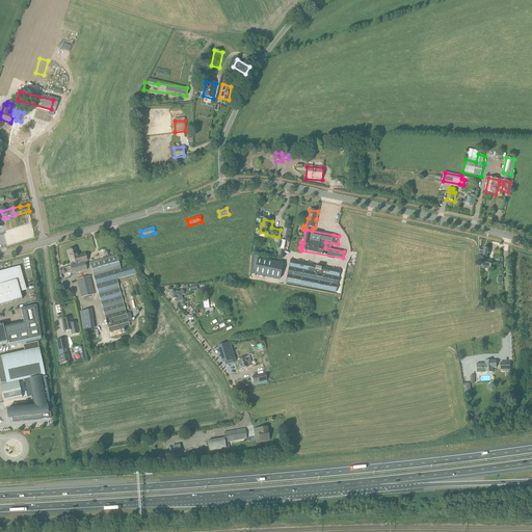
[(485,267),(491,268),(493,261),(484,259),(485,257),(488,258),(489,249),(483,248),(483,250),(480,250),(479,256),(481,256),(480,259),(482,260),(480,266),(481,266),(480,268),(485,269),(485,267)]
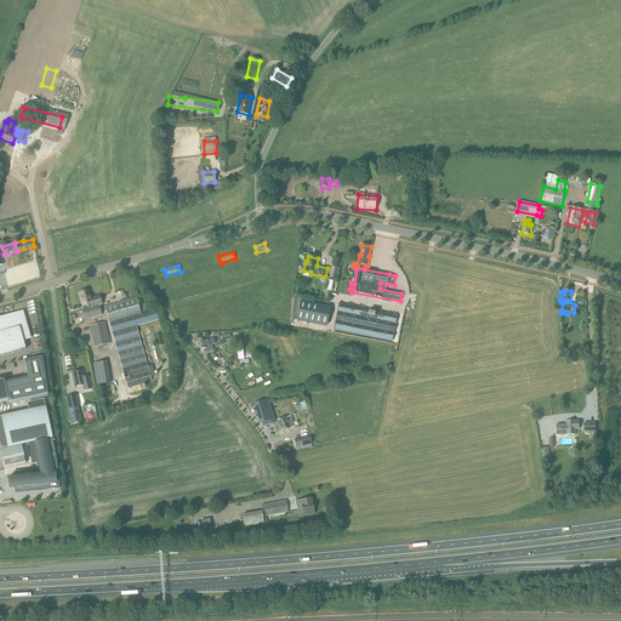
[(100,306),(102,306),(100,296),(91,298),(89,291),(79,294),(83,306),(87,305),(89,308),(81,311),(85,320),(102,315),(100,306)]
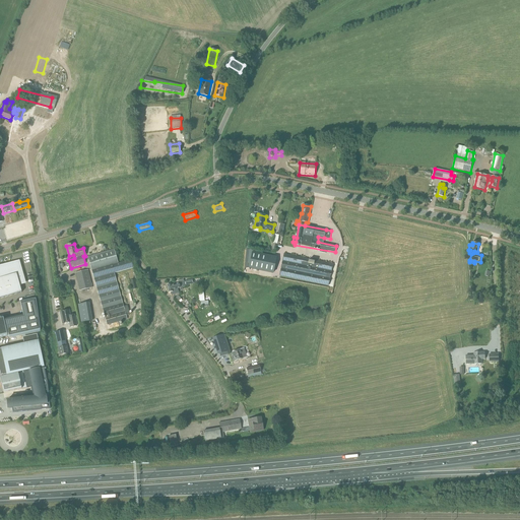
[(118,263),(114,250),(88,257),(91,270),(103,309),(108,324),(127,319),(122,304),(114,273),(133,268),(131,260),(118,263)]
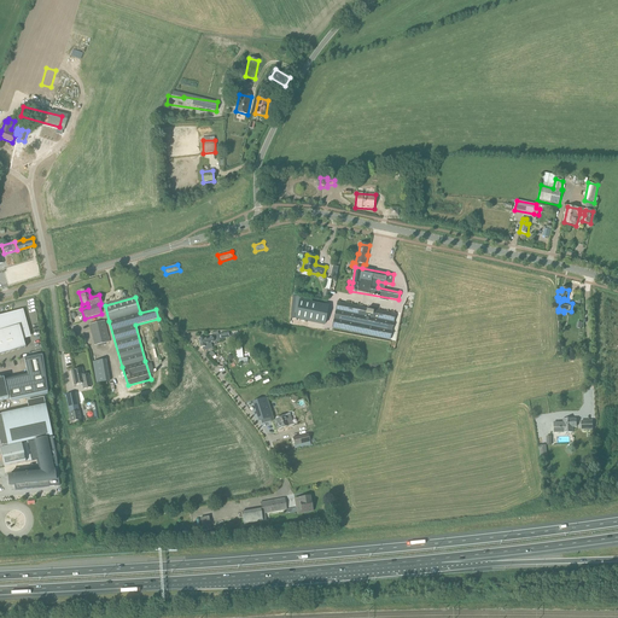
[(327,326),(332,305),(302,299),(297,320),(327,326)]
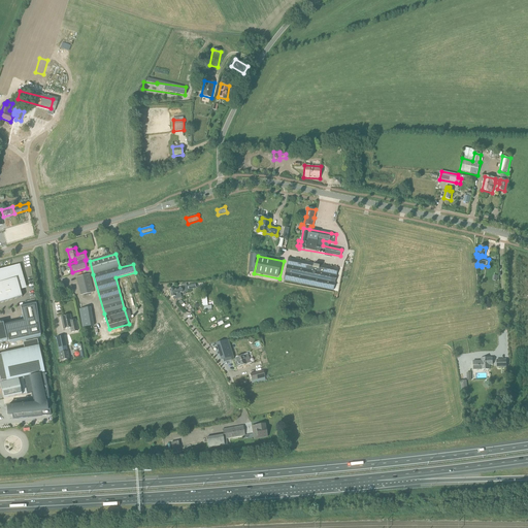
[(333,291),(338,268),(288,258),(284,281),(333,291)]
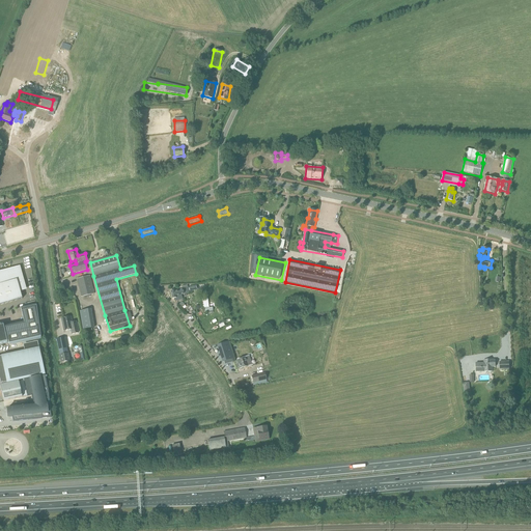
[(0,305),(23,299),(20,289),(25,288),(19,269),(3,273),(4,275),(0,276),(0,305)]
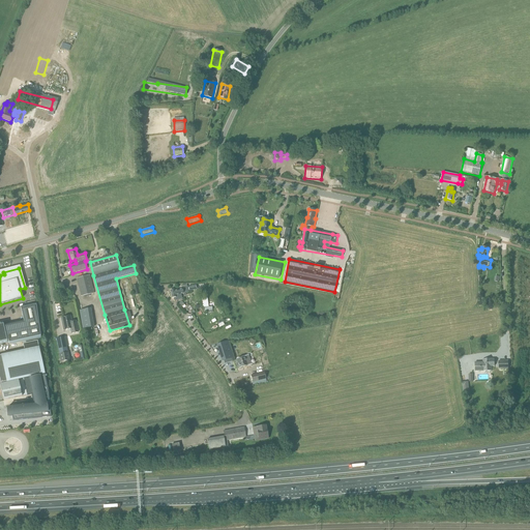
[(90,275),(77,278),(81,297),(94,294),(90,275)]
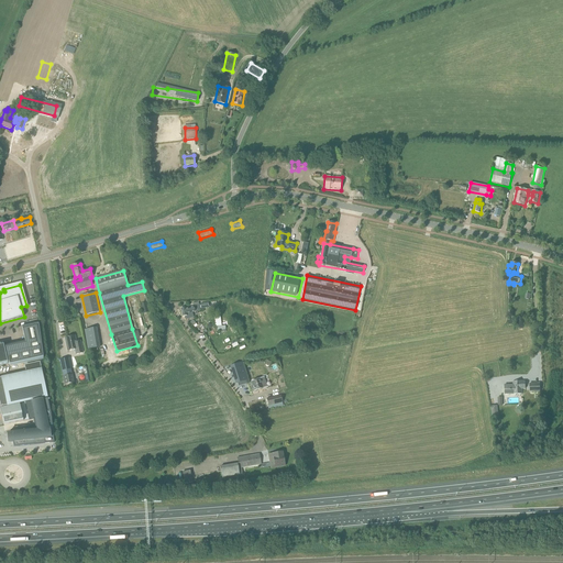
[(132,317),(139,316),(135,299),(129,300),(132,317)]
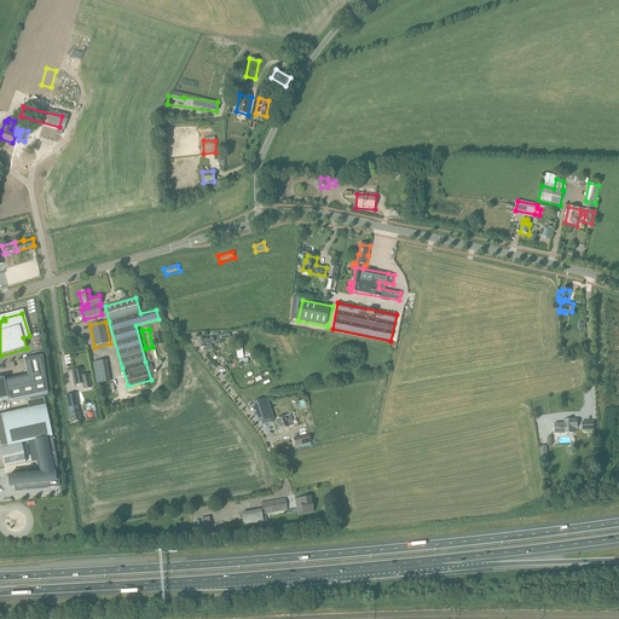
[(203,339),(198,340),(201,348),(203,348),(203,352),(207,351),(207,348),(213,347),(212,343),(215,342),(221,341),(221,340),(229,339),(230,339),(229,333),(220,335),(219,333),(212,334),(213,337),(204,340),(203,339)]
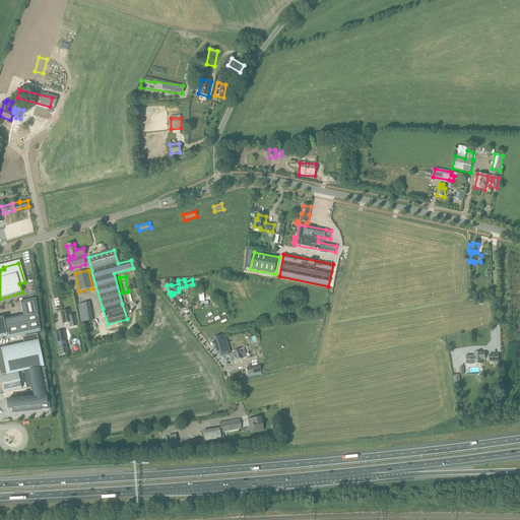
[(135,309),(141,308),(137,293),(132,295),(135,309)]
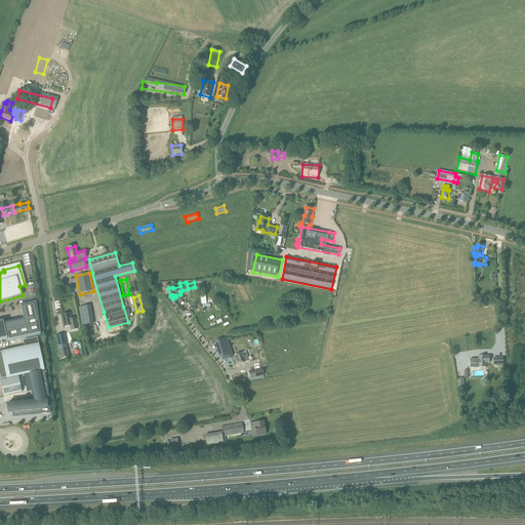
[(0,341),(7,340),(9,339),(9,341),(40,335),(36,301),(21,305),(24,319),(5,323),(3,323),(3,320),(0,320),(0,341)]
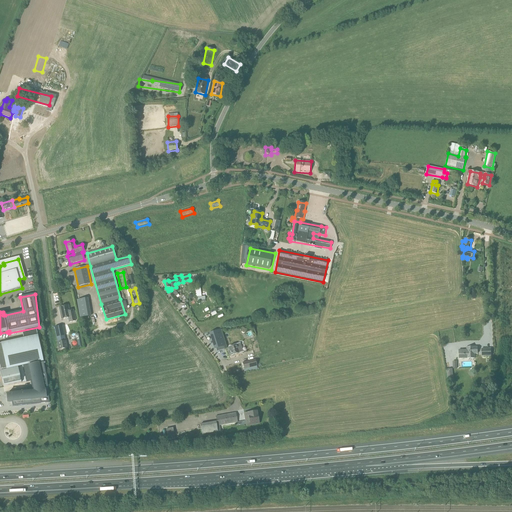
[(88,298),(76,300),(79,318),(91,316),(88,298)]
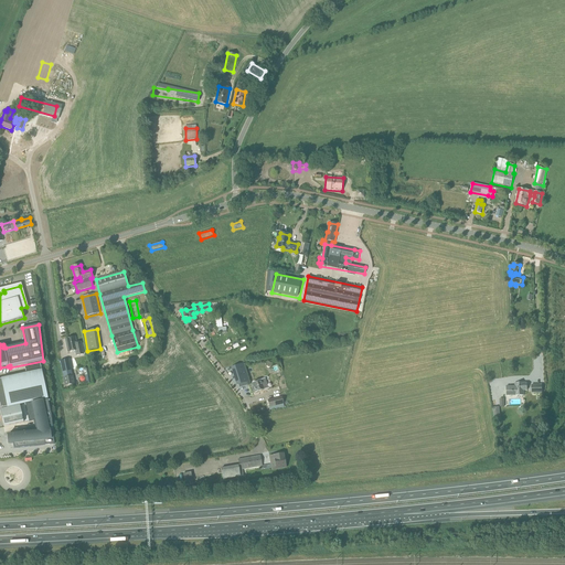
[(82,342),(76,343),(75,338),(65,340),(68,353),(75,352),(76,356),(84,355),(82,342)]
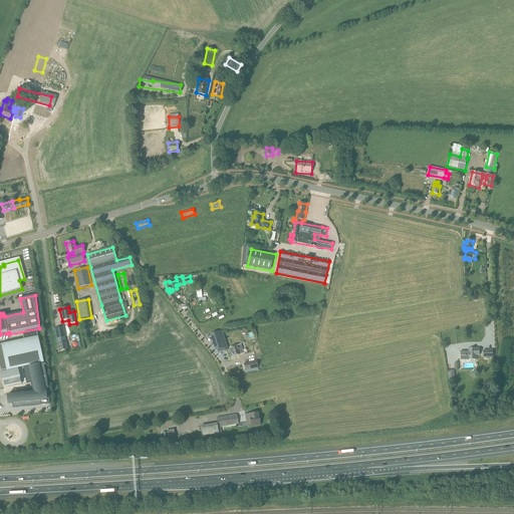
[(54,328),(56,339),(65,337),(63,327),(54,328)]
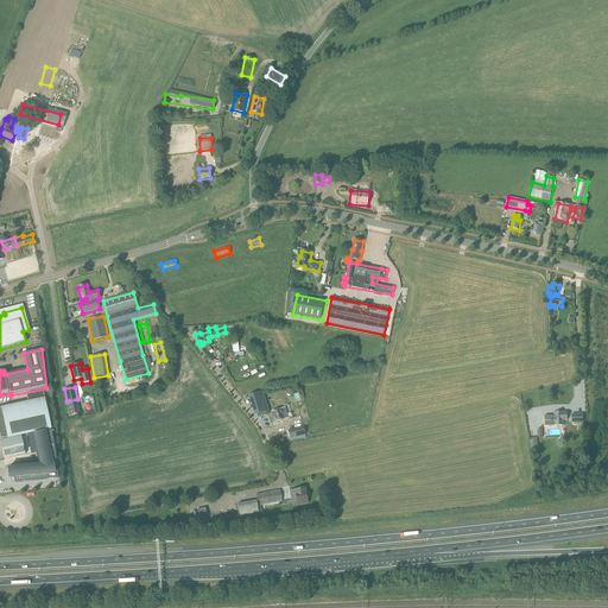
[(1,409),(0,409),(0,436),(1,439),(8,438),(51,429),(43,392),(32,394),(33,403),(1,409)]
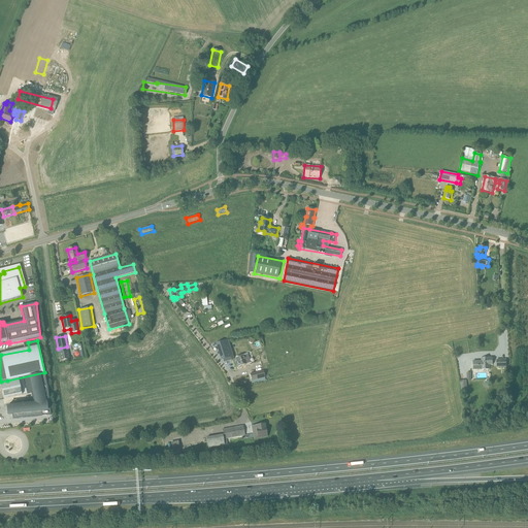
[(227,340),(217,343),(223,360),(233,357),(227,340)]
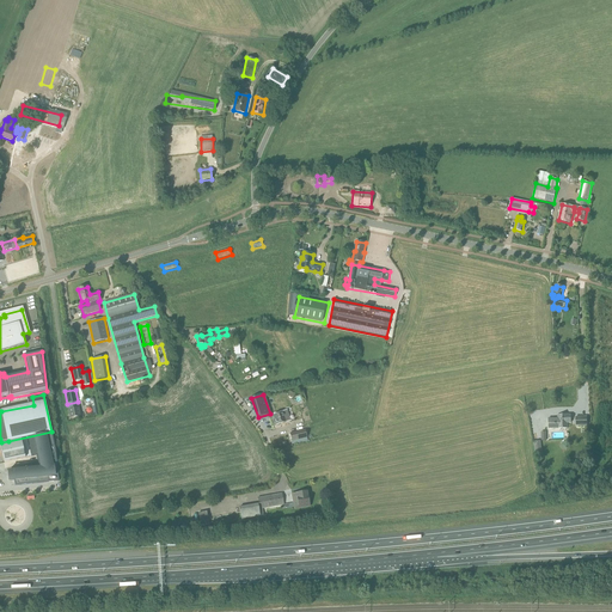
[(78,405),(68,409),(69,417),(80,416),(78,405)]
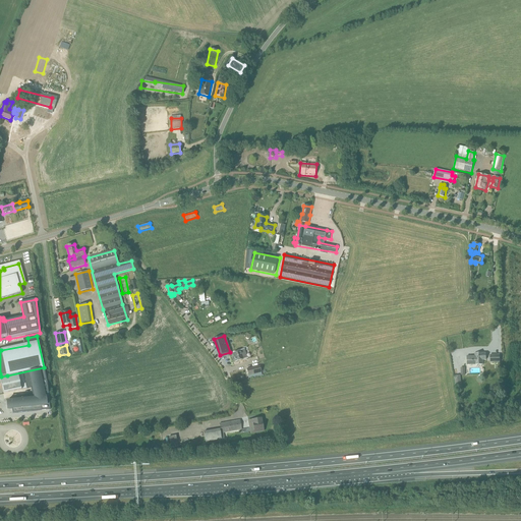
[(244,349),(240,350),(232,353),(235,362),(247,358),(244,349)]
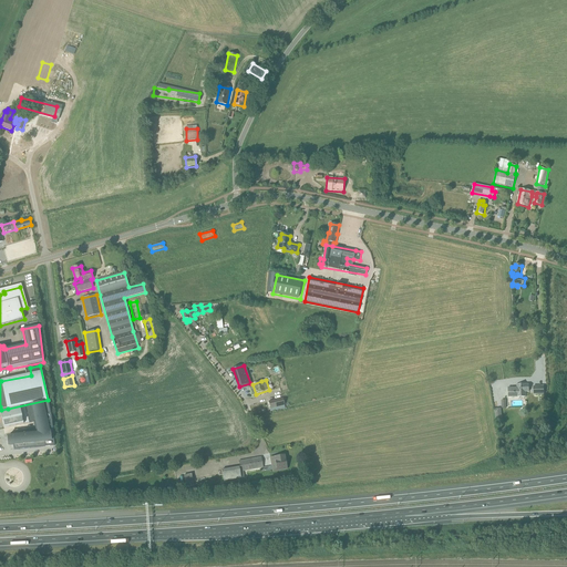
[(526,392),(528,392),(528,384),(516,384),(516,388),(508,388),(508,398),(526,397),(526,392)]
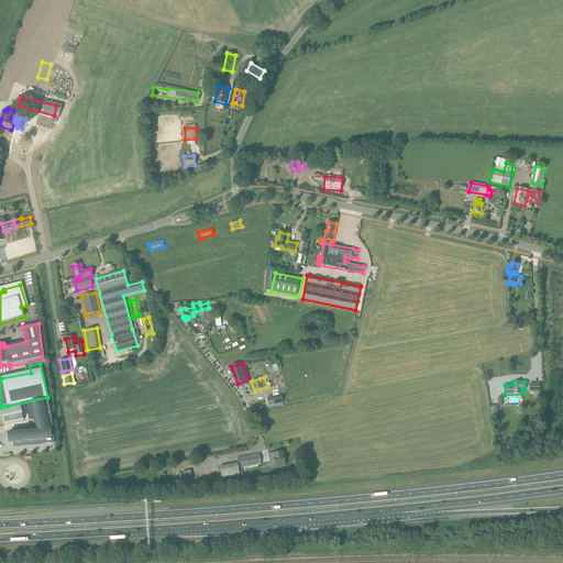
[(540,384),(530,384),(530,393),(540,393),(540,384)]
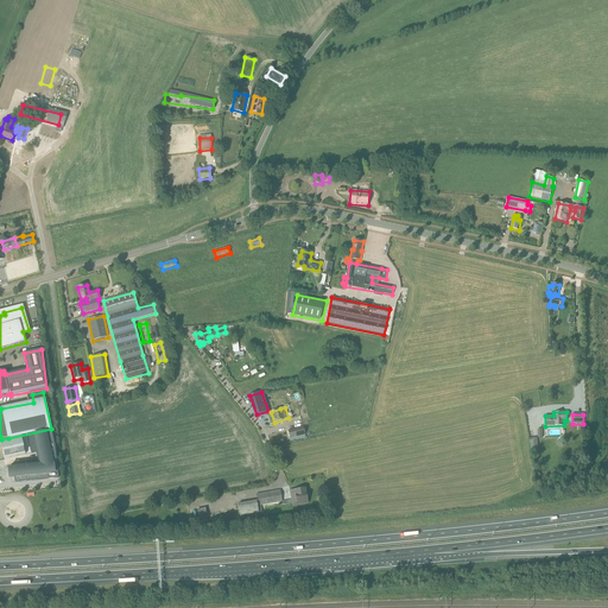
[(290,439),(305,435),(303,428),(287,431),(290,439)]
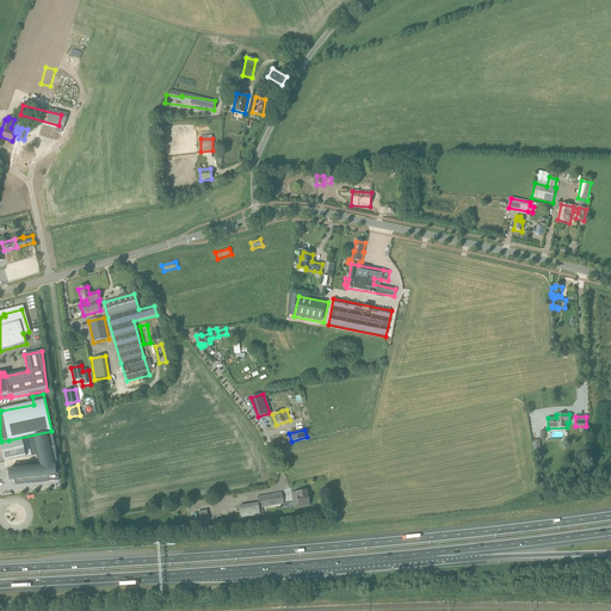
[(28,438),(31,456),(36,455),(38,466),(13,469),(13,470),(7,471),(8,481),(14,480),(14,486),(59,481),(55,451),(51,433),(28,438)]
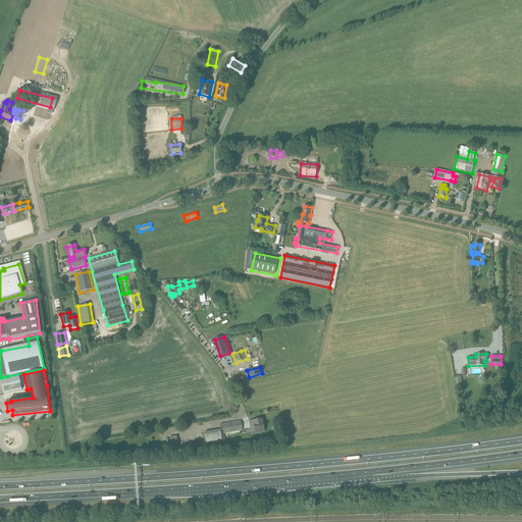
[(12,375),(1,378),(4,395),(16,392),(12,375)]
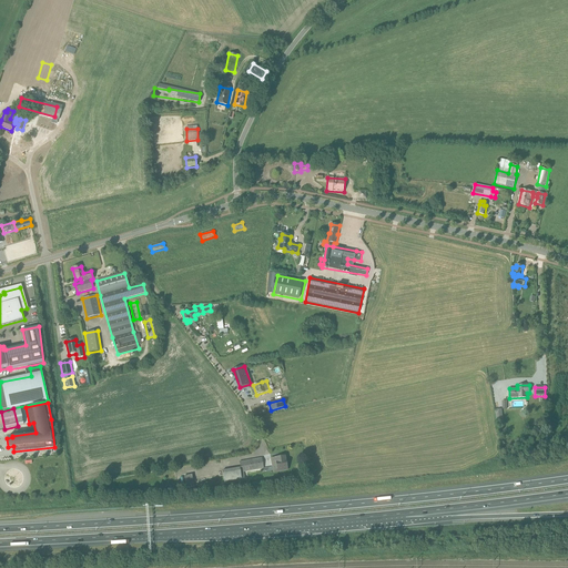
[(285,460),(285,456),(271,458),(273,467),(276,466),(277,469),(287,467),(286,460),(285,460)]
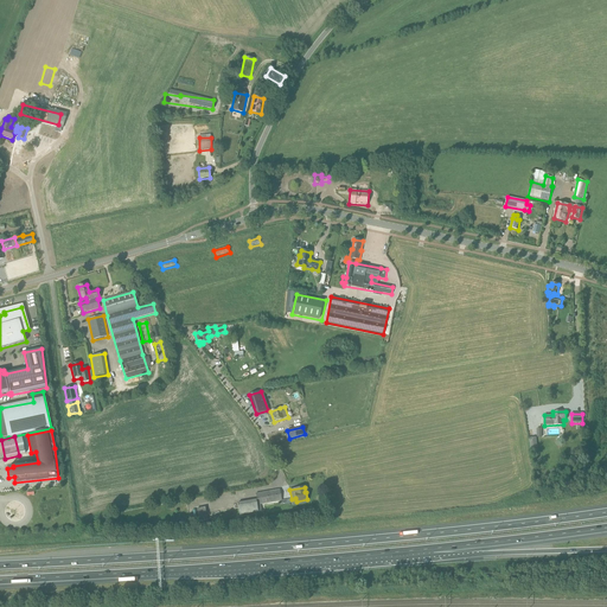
[(237,503),(240,516),(259,512),(261,511),(260,505),(282,502),(280,489),(256,493),(257,505),(256,500),(237,503)]
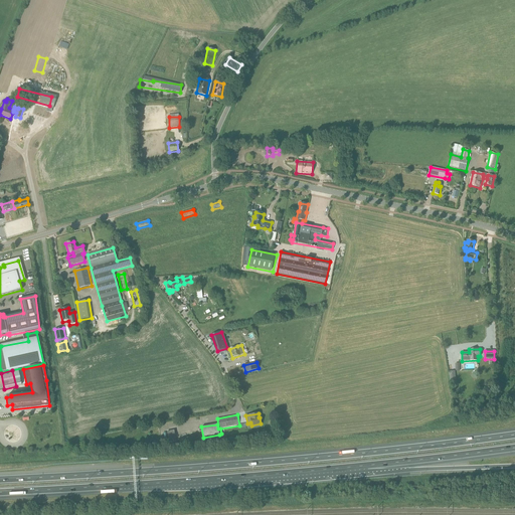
[(176,442),(174,431),(167,432),(169,444),(176,442)]
